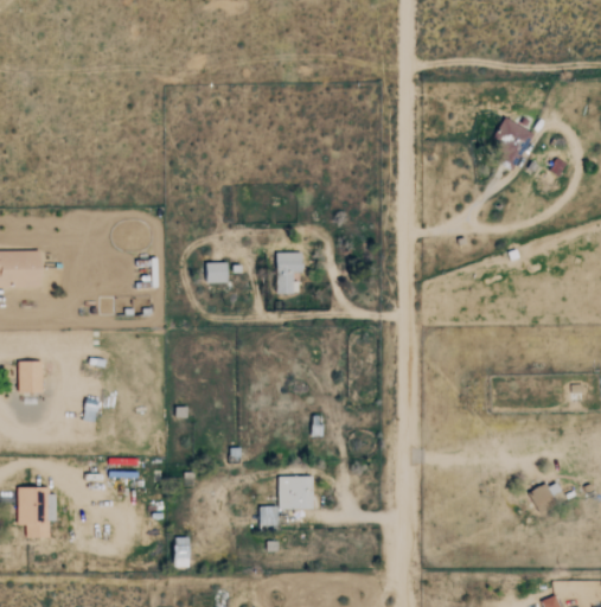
[(535,134),(506,116),(493,136),(506,145),(498,159),(513,168),(535,134)]
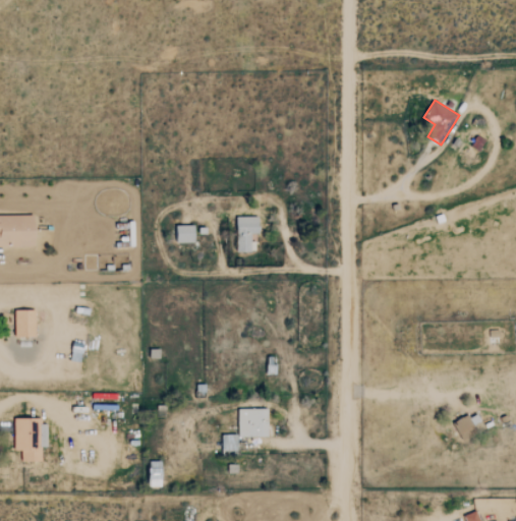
[(34,215),(0,216),(0,246),(35,245),(34,215)]
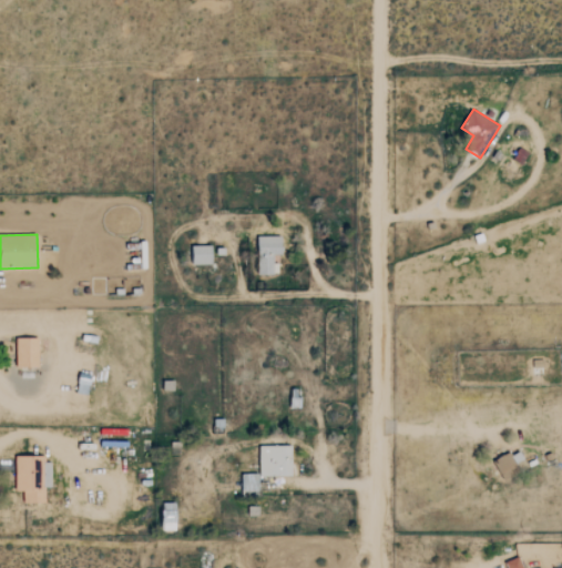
[(276,255),(283,255),(284,236),(259,236),(258,274),(275,275),(276,255)]
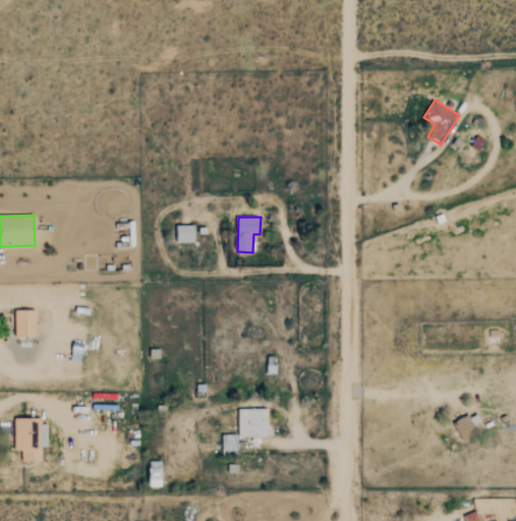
[(176,226),(177,243),(196,242),(195,225),(176,226)]
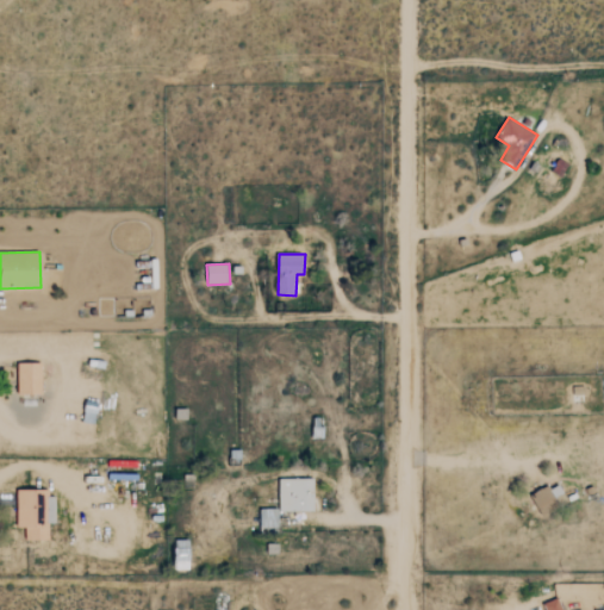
[(18,363),(19,396),(44,394),(43,363),(18,363)]
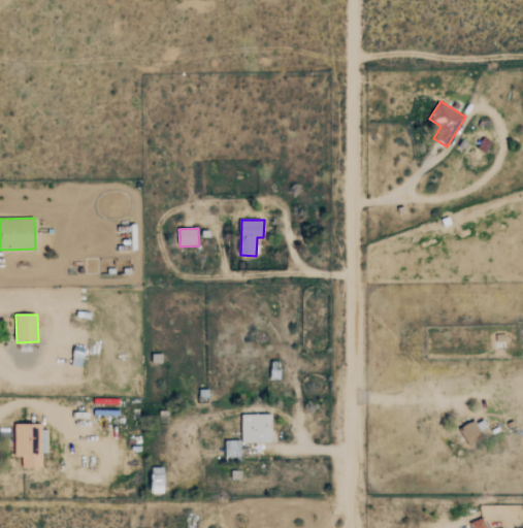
[(273,415),(242,415),(242,442),(274,442),(273,415)]
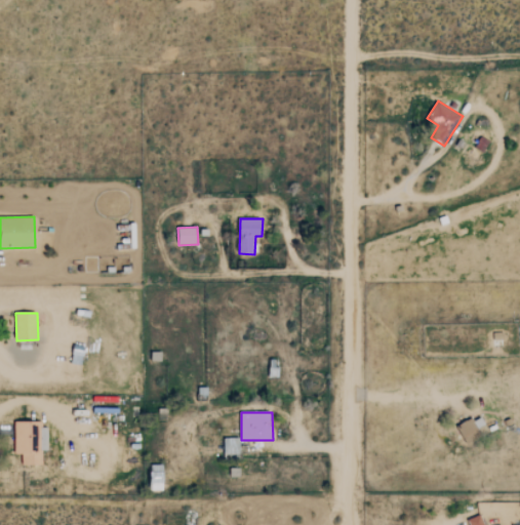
[(474,421),(472,418),(457,427),(468,444),(490,431),(482,417),(474,421)]
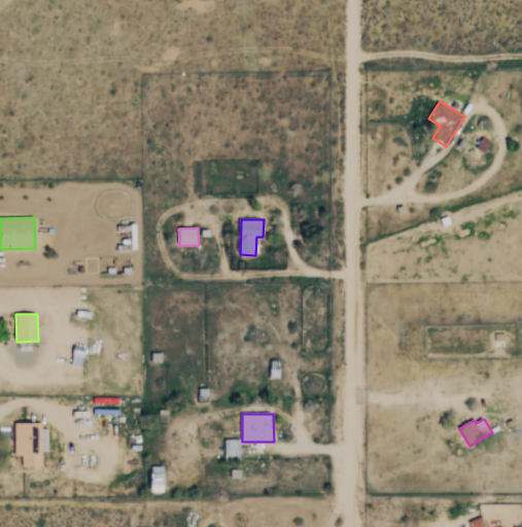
[(242,440),(225,440),(225,456),(242,456),(242,440)]
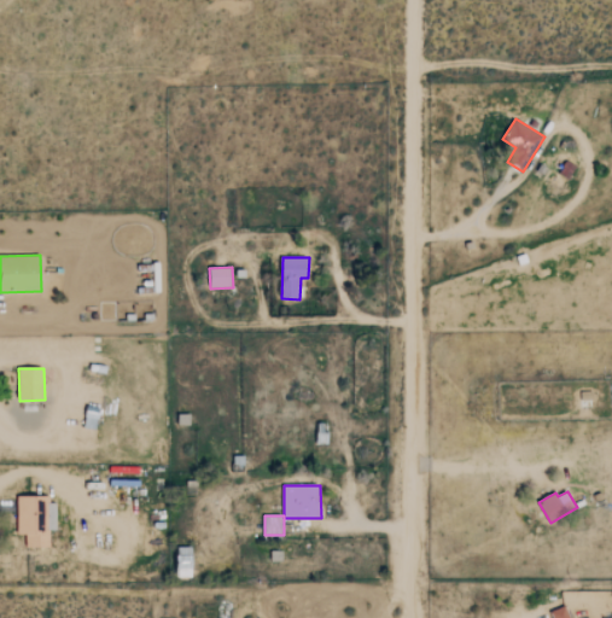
[(178,577),(192,577),(191,547),(176,547),(178,577)]
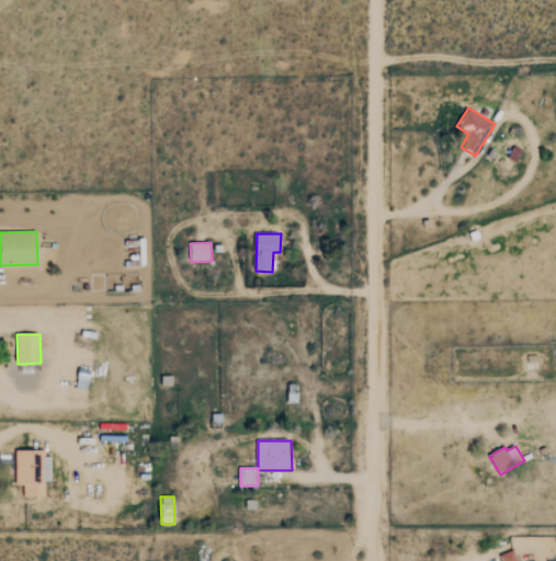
[(501,556),(503,560),(519,560),(514,550),(501,556)]
